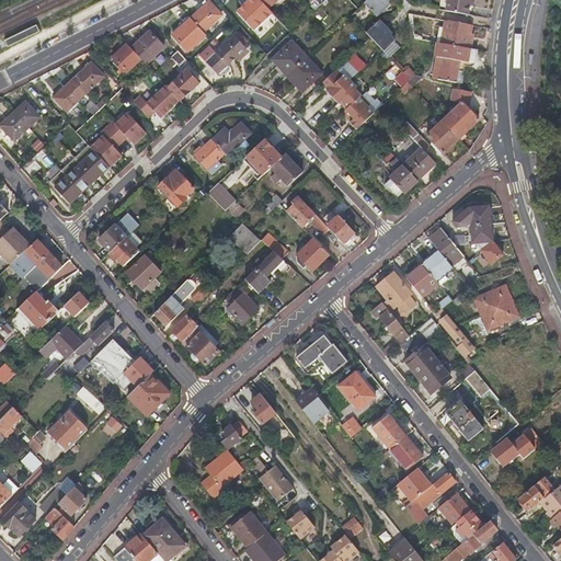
[(248,25),(266,8),(259,0),(248,0),(236,11),(248,25)]
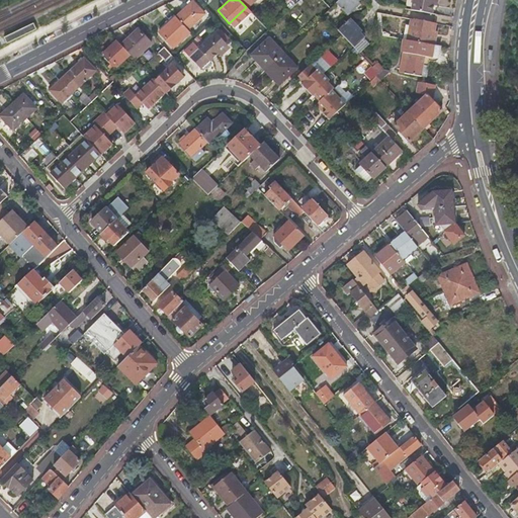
[(338,0),(337,2),(348,14),(361,2),(359,0),(338,0)]
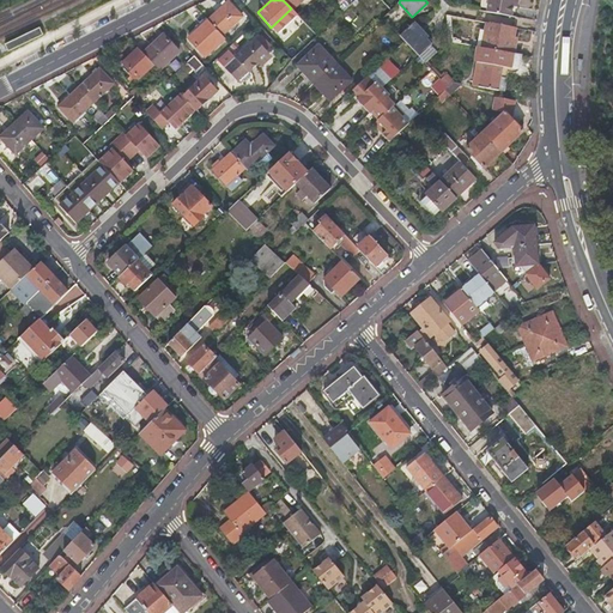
[(487,7),(510,12),(510,11),(513,0),(479,0),(479,2),(487,4),(487,7)]
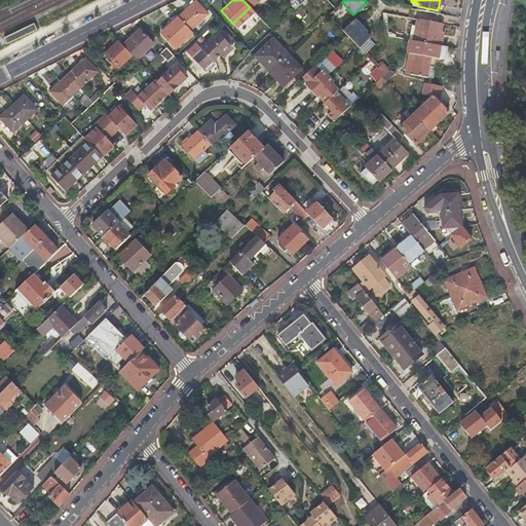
[(178,16),(189,29),(203,15),(192,4),(178,16)]
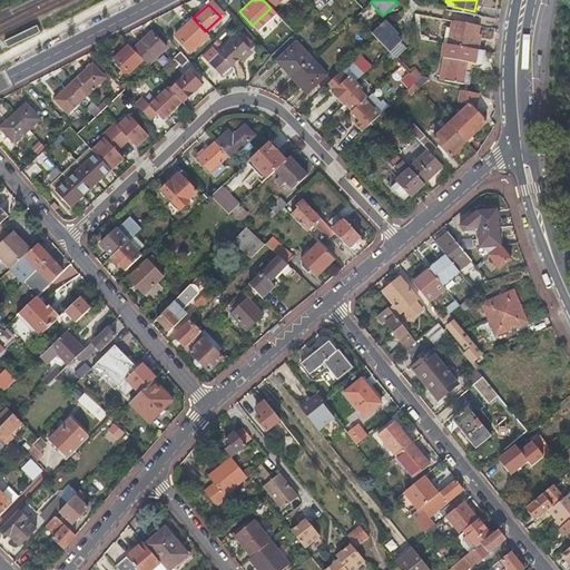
[(189,51),(207,33),(205,31),(193,18),(192,17),(174,35),(189,51)]
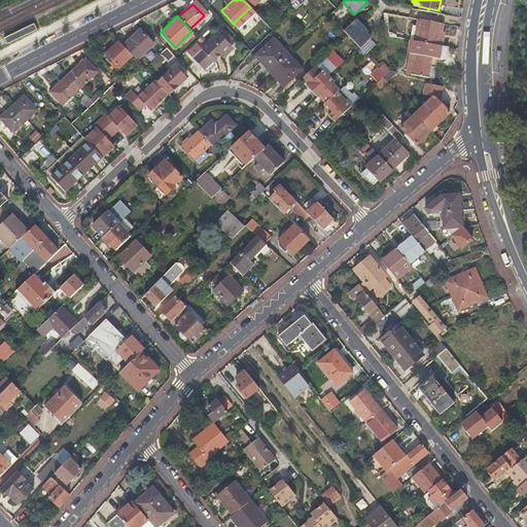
[(347,34),(359,47),(371,37),(366,33),(367,31),(355,19),(343,29),(347,34)]
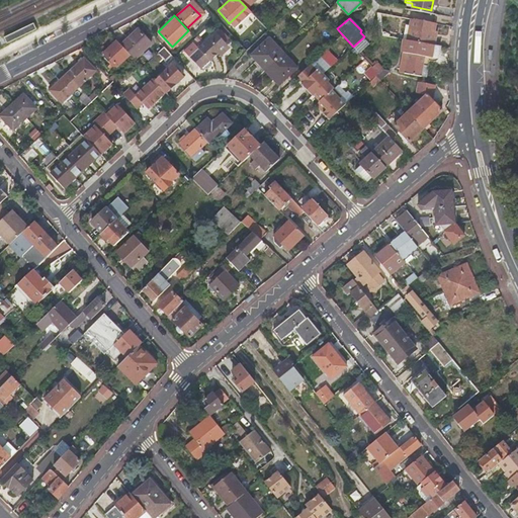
[(407,40),(431,45),(435,23),(411,18),(410,24),(401,22),(398,38),(404,39),(407,40)]
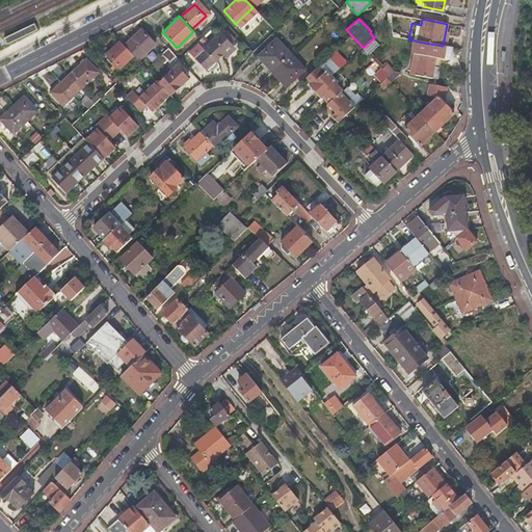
[(31,22),(0,37),(4,45),(35,30),(31,22)]
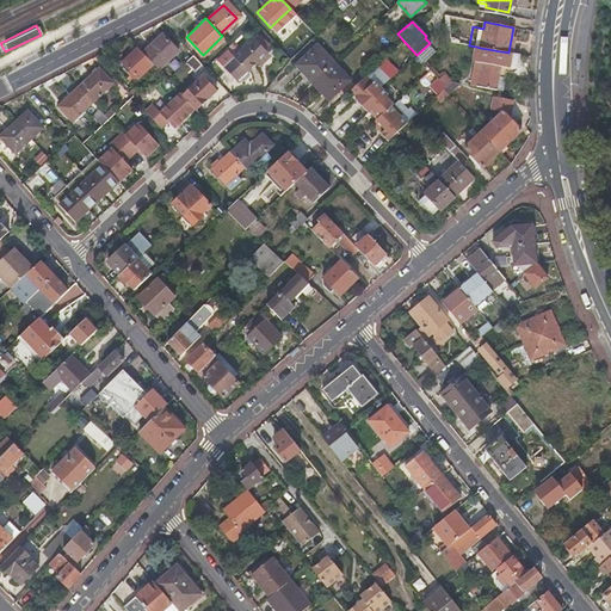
[(154,63),(159,68),(178,49),(164,34),(144,53),(154,62),(154,63)]
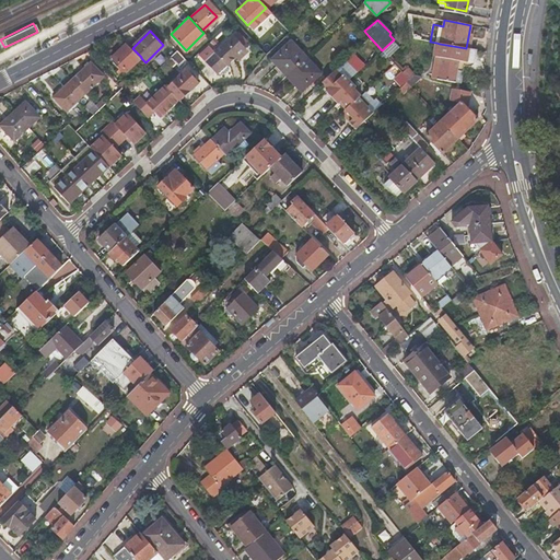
[(240,42),(243,45),(247,41),(237,32),(236,33),(242,39),(240,42)]
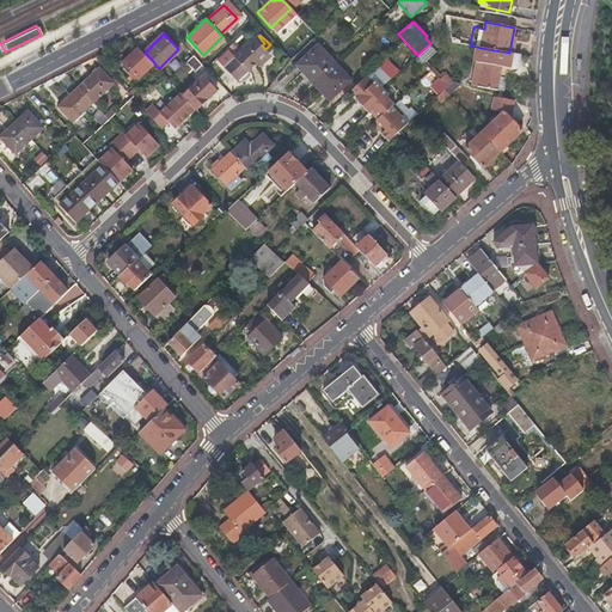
[(232,55),(222,63),(238,80),(240,79),(242,78),(250,71),(257,63),(269,53),(265,49),(262,46),(264,43),(258,36),(256,38),(255,38),(254,40),(249,44),(238,55),(236,51),(232,55)]
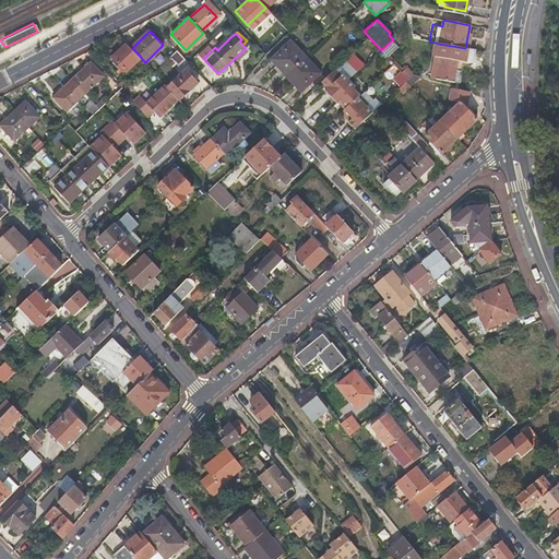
[(270,59),(285,75),(306,57),(290,39),(270,59)]
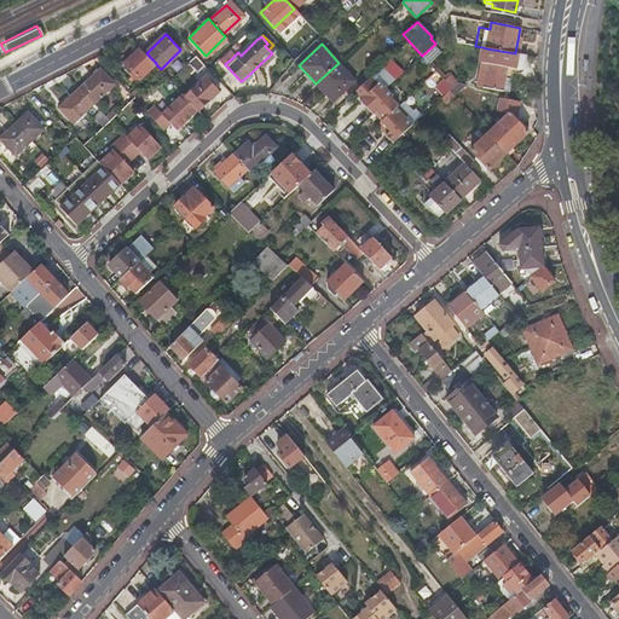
[(140,47),(139,46),(125,61),(127,63),(134,71),(140,77),(156,63),(146,53),(140,47)]
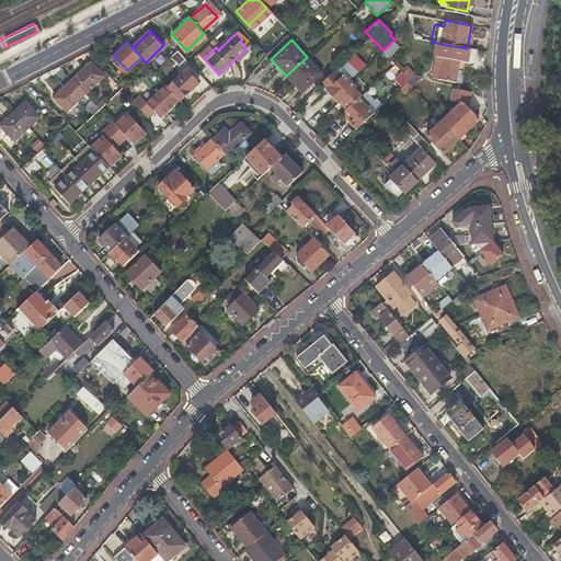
[(467,48),(437,43),(431,78),(460,83),(462,66),(464,66),(465,66),(466,66),(467,66),(469,66),(470,65),(471,65),(472,64),(473,64),(474,63),(477,50),(467,48)]
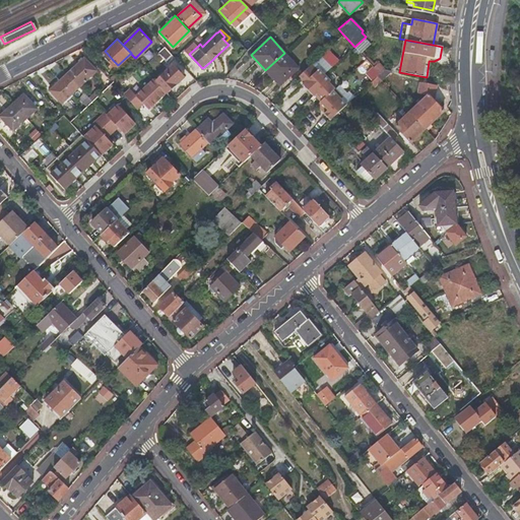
[(185,50),(189,54),(197,47),(194,43),(185,50)]
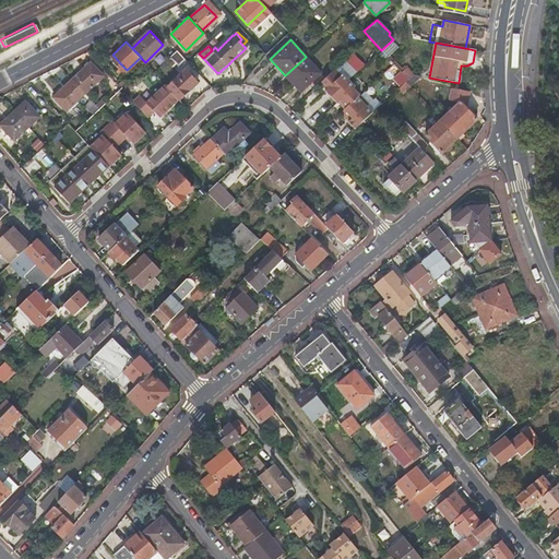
[(246,48),(235,58),(238,61),(249,51),(246,48)]
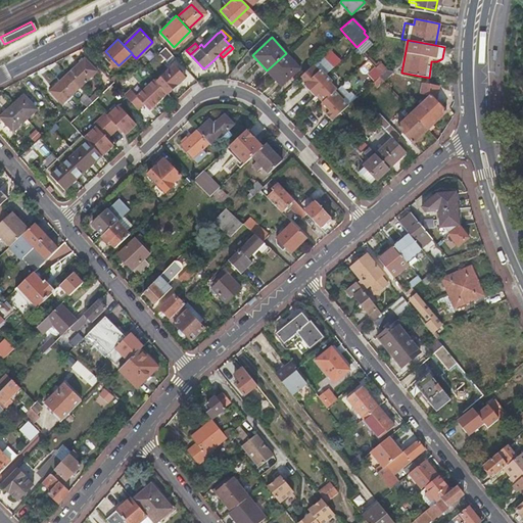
[(169,63),(175,58),(164,47),(158,52),(169,63)]
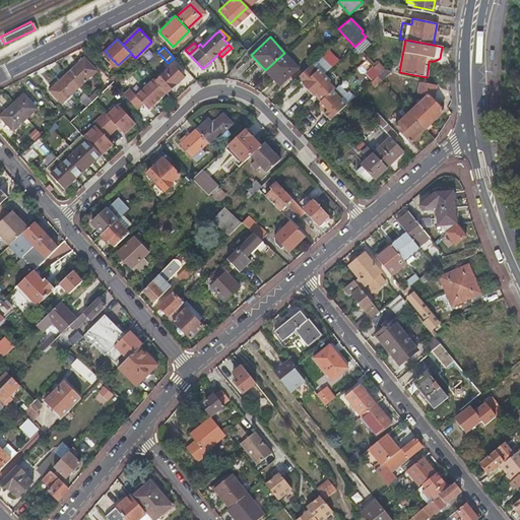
[(284,53),(265,70),(278,85),(298,67),(284,53)]
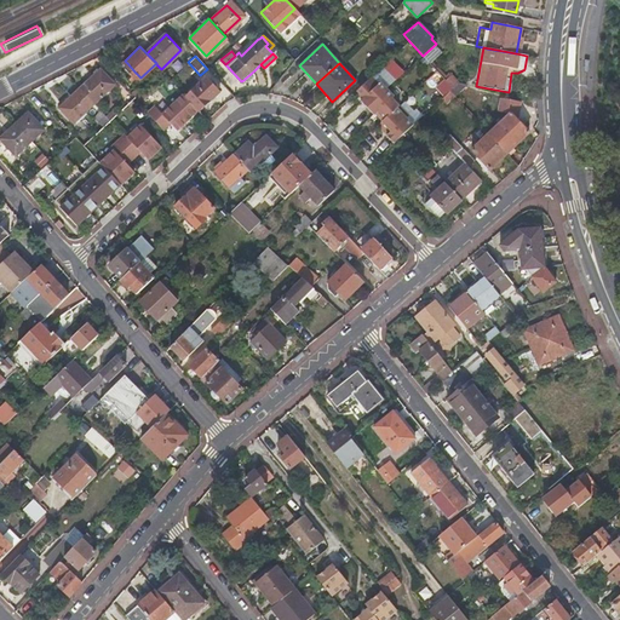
[(435,64),(432,65),(445,79),(451,74),(447,70),(445,74),(435,64)]
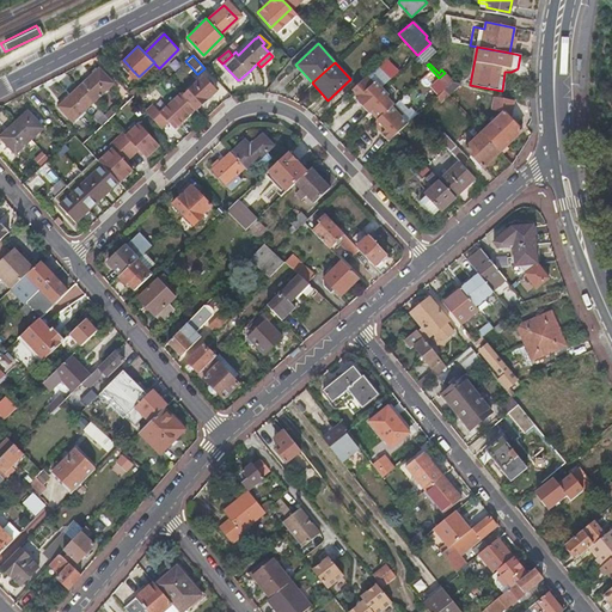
[(92,72),(78,85),(80,87),(93,101),(114,81),(98,66),(97,68),(92,72)]
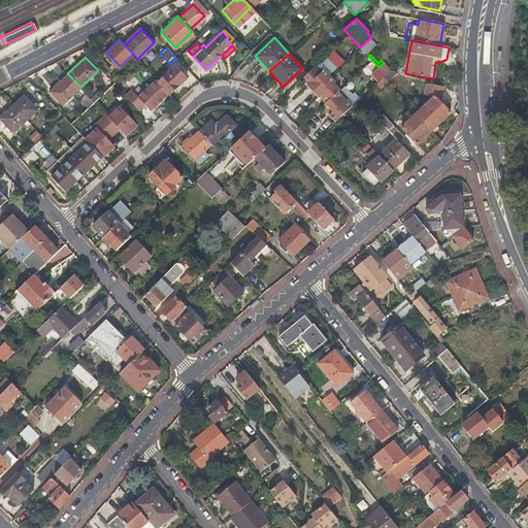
[(216,61),(208,67),(210,69),(212,69),(217,65),(218,63),(216,61)]
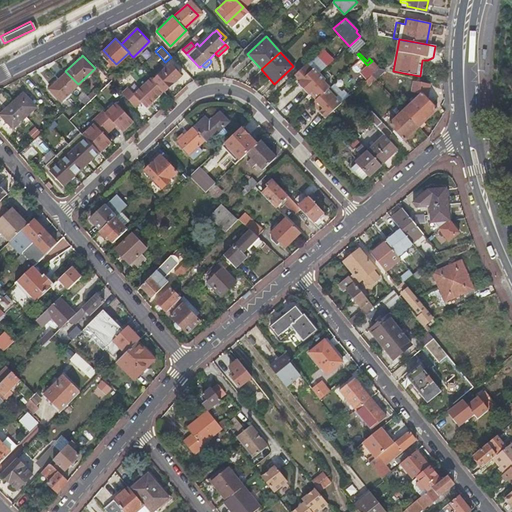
[(357,73),(365,66),(360,60),(352,67),(357,73)]
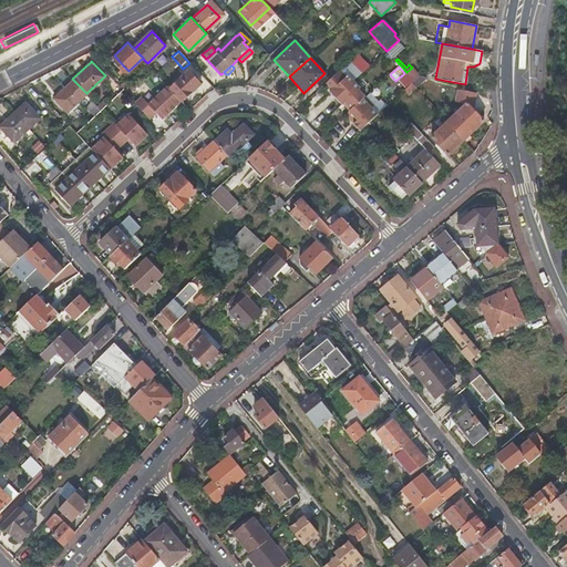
[(414,80),(420,74),(412,68),(406,72),(414,80)]
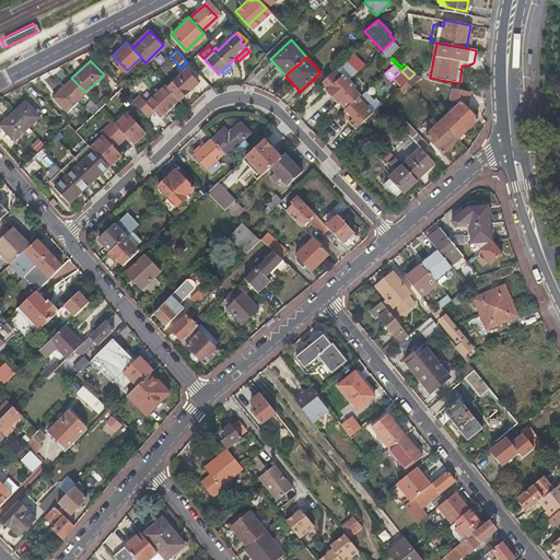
[(168,86),(181,98),(199,81),(187,68),(168,86)]
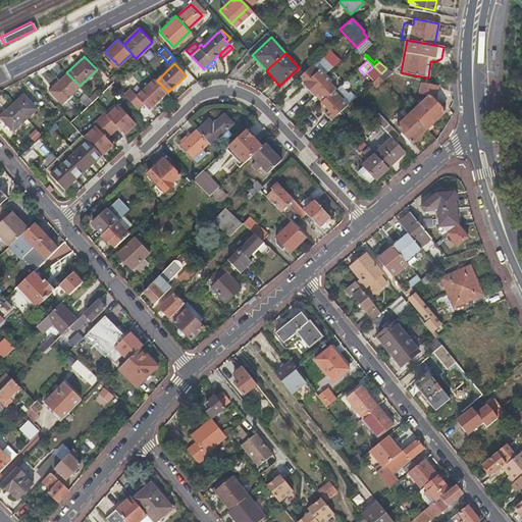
[(325,113),(330,120),(337,114),(348,104),(342,98),(343,96),(329,82),(331,81),(320,68),(318,70),(312,63),(299,76),(305,83),(303,85),(314,97),(316,95),(322,100),(320,102),(328,110),(325,113)]
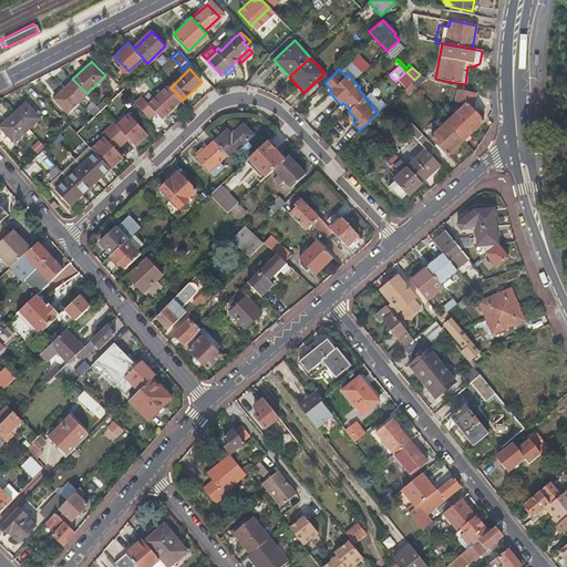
[(157,95),(165,86),(153,74),(145,82),(157,95)]
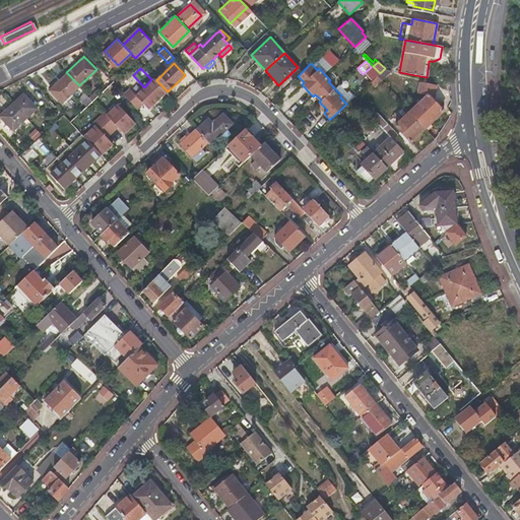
[(377,75),(380,79),(391,70),(385,68),(380,73),(377,75)]
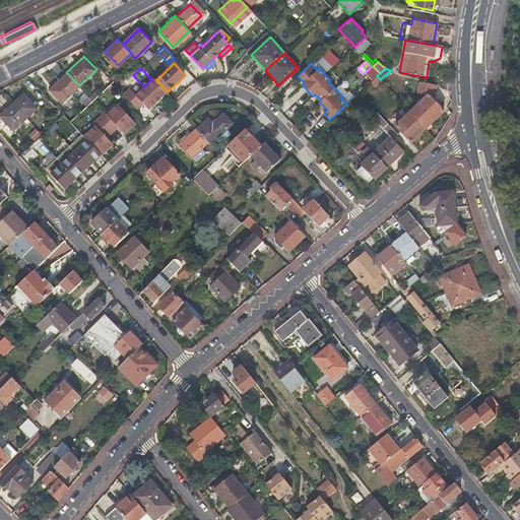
[(68,74),(66,72),(52,86),(50,88),(49,89),(61,103),(79,85),(68,74)]
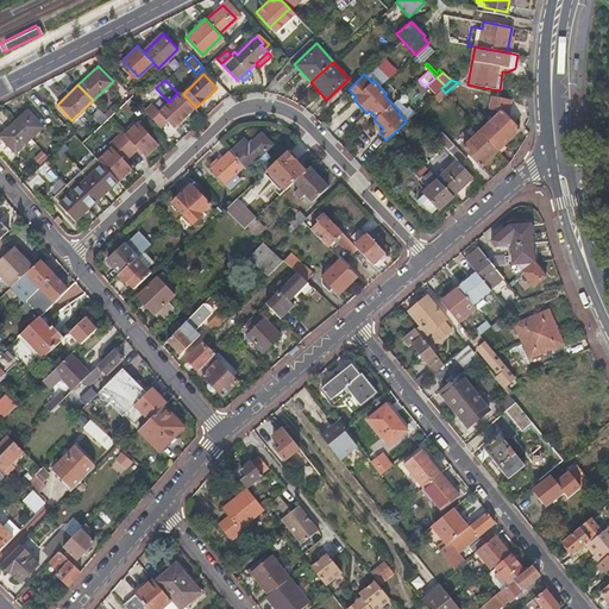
[(137,85),(131,90),(133,93),(139,99),(145,93),(137,85)]
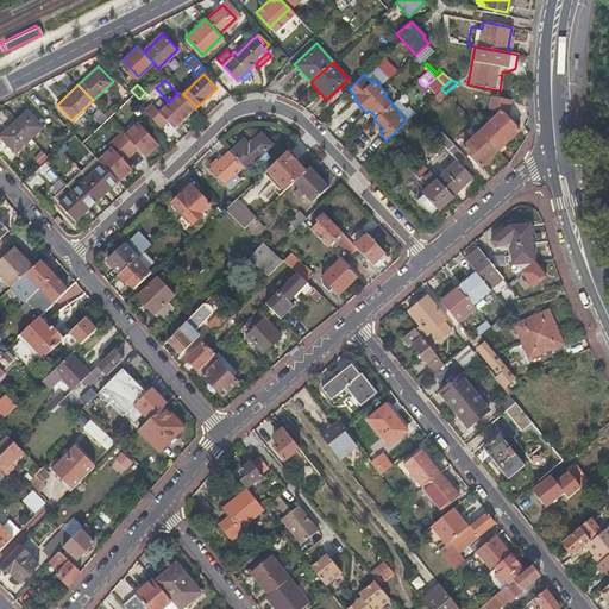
[(440,100),(446,94),(445,93),(441,88),(439,90),(434,94),(440,100)]
